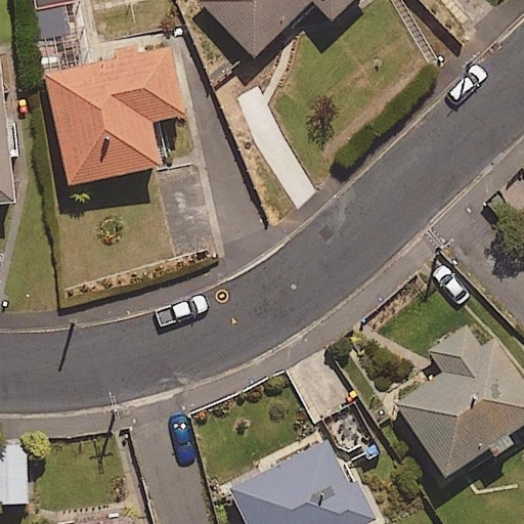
[(40,0),(44,34),(70,32),(67,2),(80,1),(79,0),(40,0)]
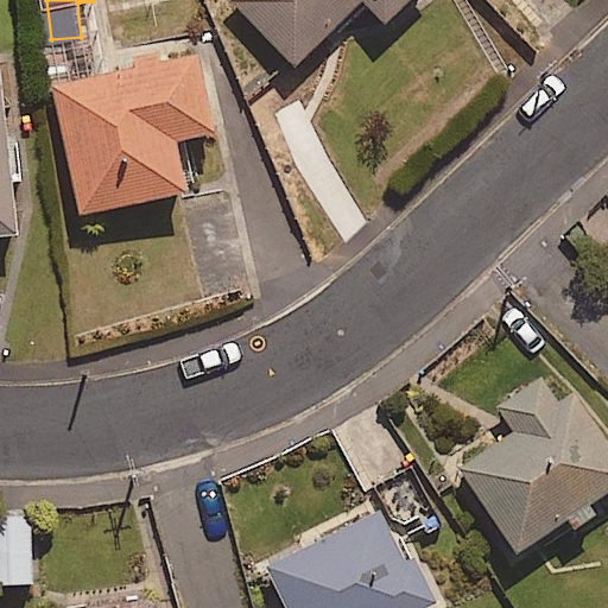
[(412,0),(233,0),(296,67),(365,2),(386,25),(412,0)]
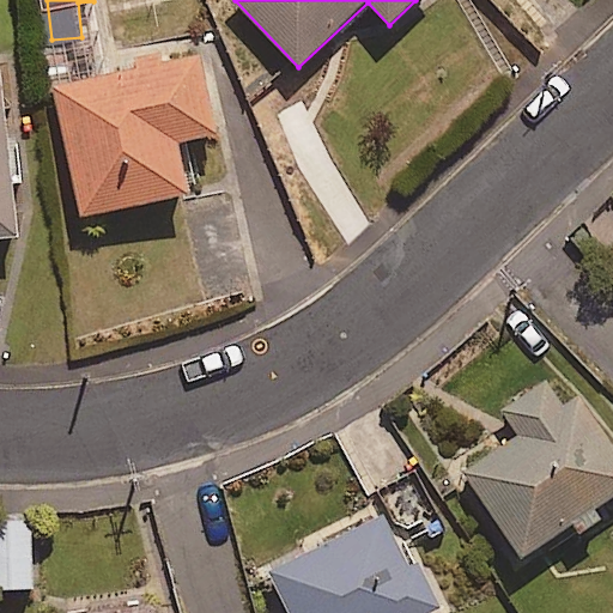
[(218,135),(202,59),(58,89),(83,217),(189,196),(178,143),(218,135)]
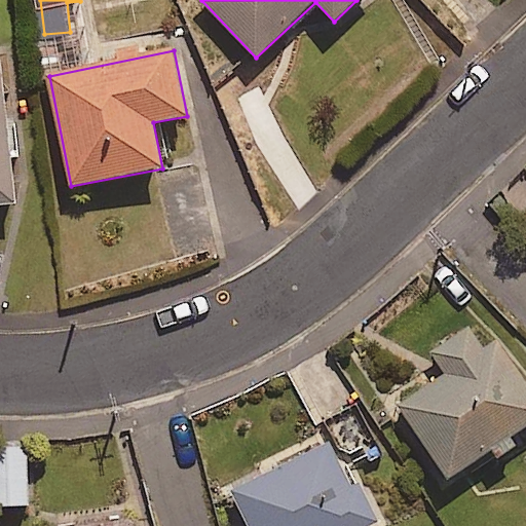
[(0,205),(16,204),(1,58),(0,57),(0,205)]
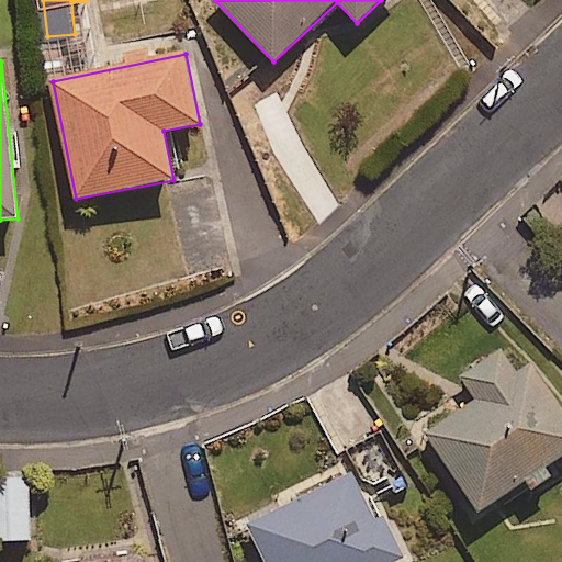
[(485,513),(527,485),(532,494),(553,480),(548,471),(561,461),(561,403),(535,362),(516,374),(509,363),(469,391),(476,402),(431,431),(485,513)]
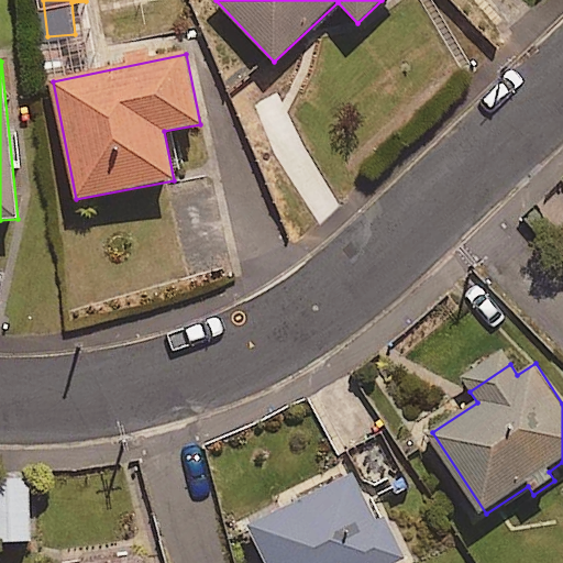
[(385,439),(359,455),(381,489),(407,472),(385,439)]
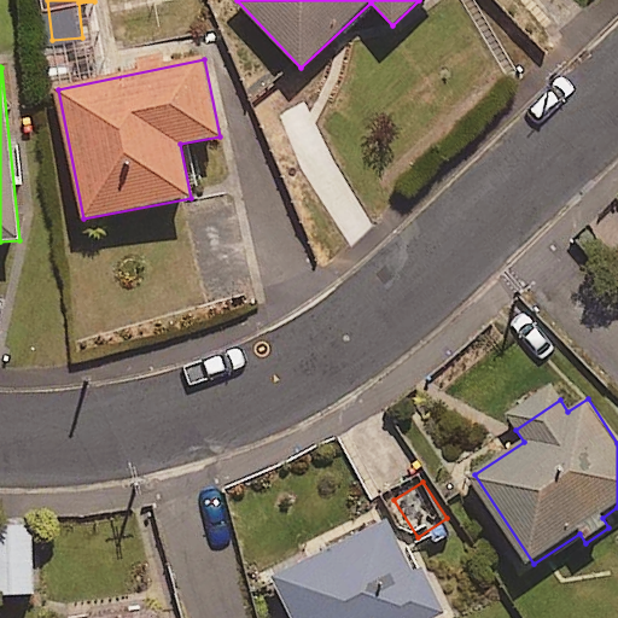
[(439,617),(443,617),(390,512),(272,572),(293,617),(439,617)]
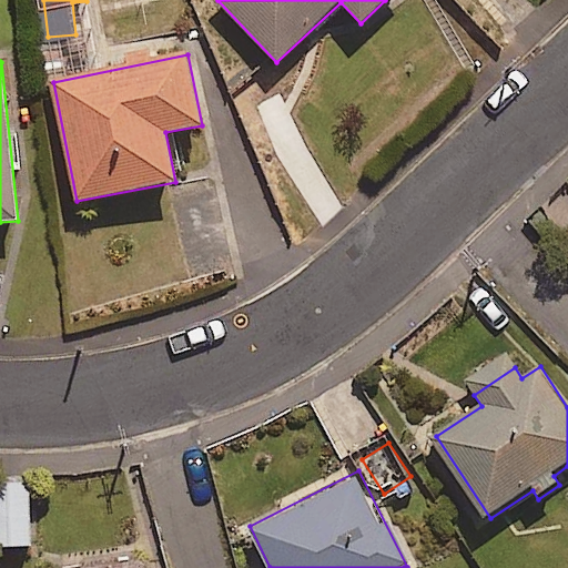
[(0,547),(32,546),(28,480),(0,482),(0,547)]
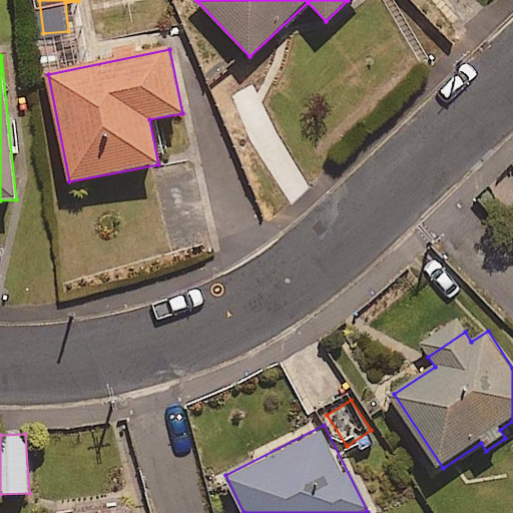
All buildings are outlined.
